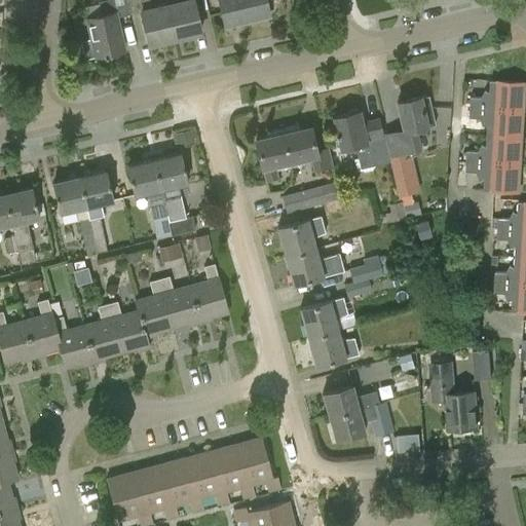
[(103,0),(99,1),(101,13),(87,16),(91,36),(80,39),(84,58),(123,48),(115,16),(128,13),(125,0),(103,0)]
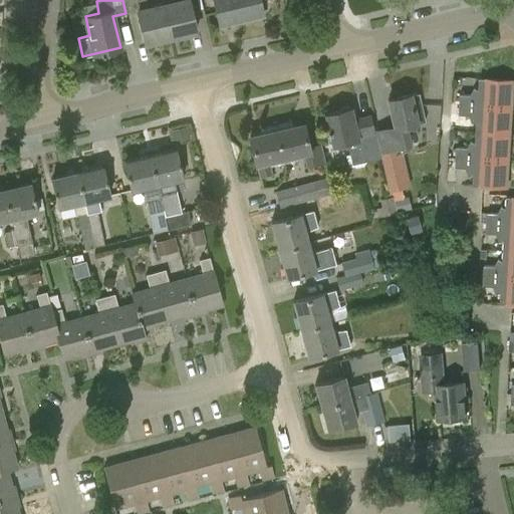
[(163,3),(149,7),(147,0),(122,0),(125,13),(138,10),(146,42),(171,36),(163,3)]
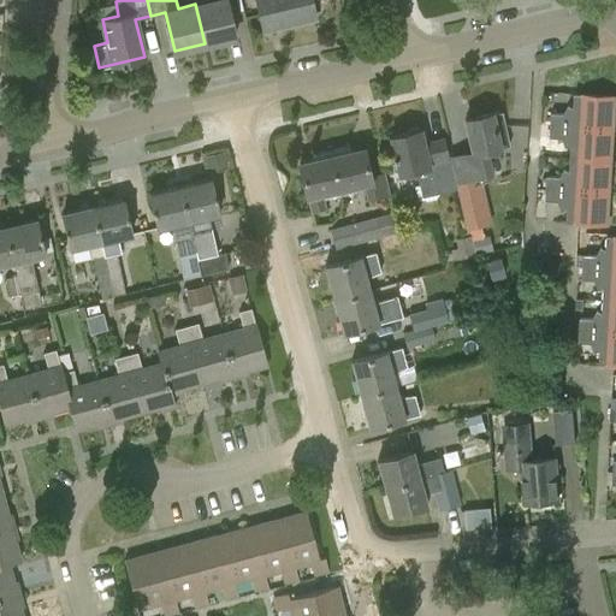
[(211,0),(195,4),(205,43),(235,37),(225,0),(211,0)]
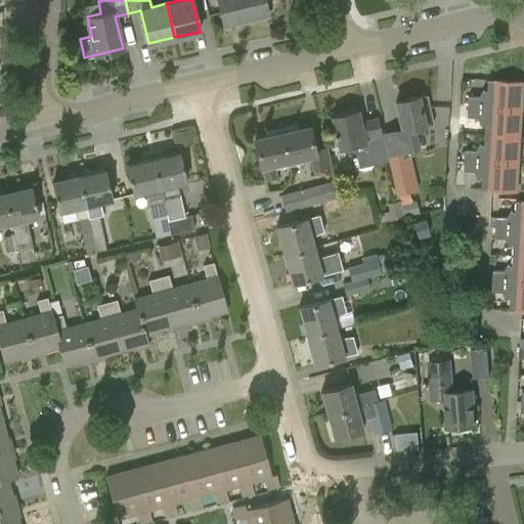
[(217,0),(224,26),(268,14),(264,0),(217,0)]
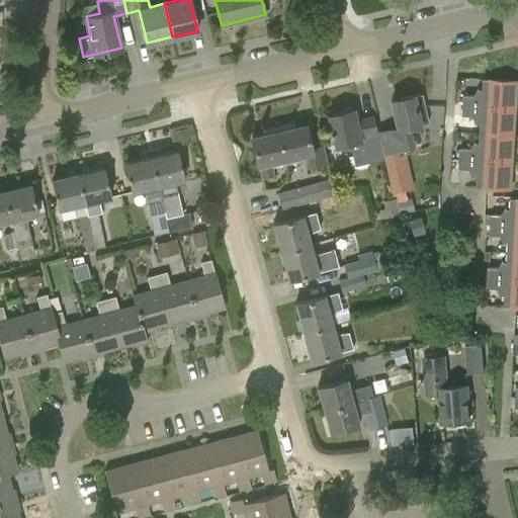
[(463,105),(515,108),(517,81),(483,79),(483,90),(479,88),(475,96),(463,95),(463,105)]
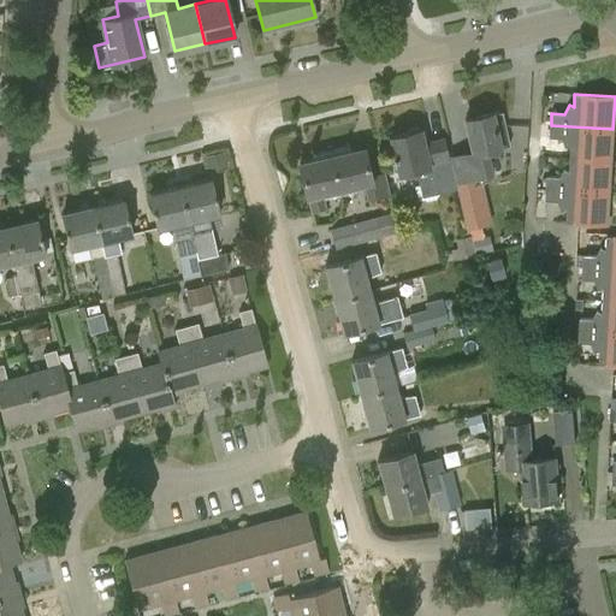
[(468,229),(471,229),(477,227),(471,195),(466,196),(465,187),(478,184),(475,173),(486,171),(483,153),(501,149),(501,148),(510,147),(502,112),(492,114),(492,113),(465,119),(472,154),(469,154),(469,153),(450,157),(458,189),(460,188),(468,229)]
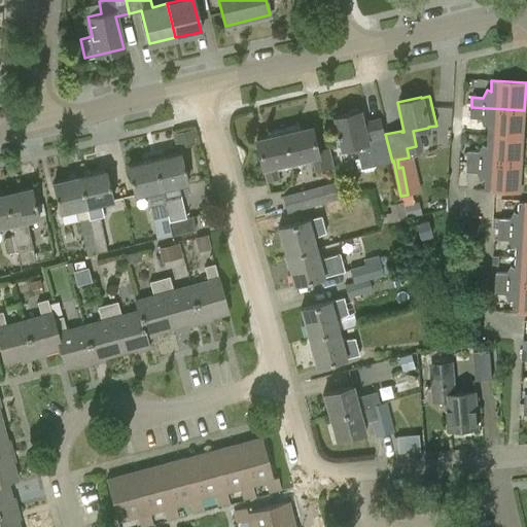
[(524,110),(471,107),(470,117),(482,118),(485,126),(489,125),(488,135),(523,137),(524,110)]
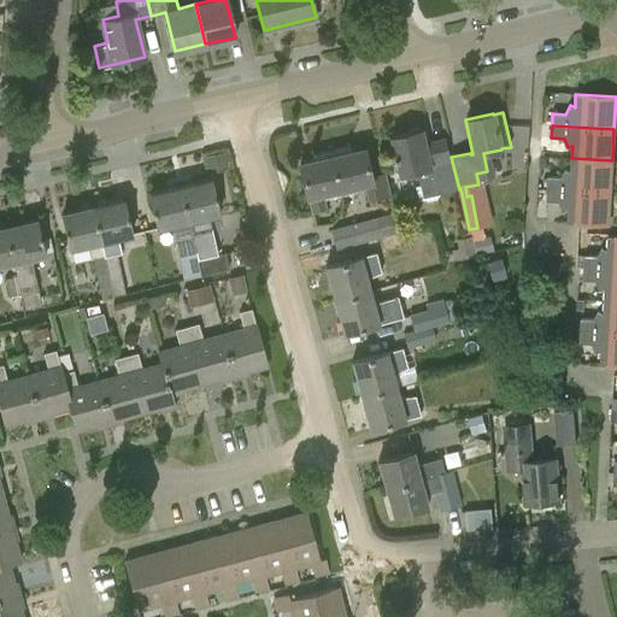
[(446,137),(424,141),(422,131),(391,139),(399,176),(417,171),(419,186),(416,186),(418,199),(423,203),(436,200),(440,193),(459,189),(451,157),(450,157),(446,137)]
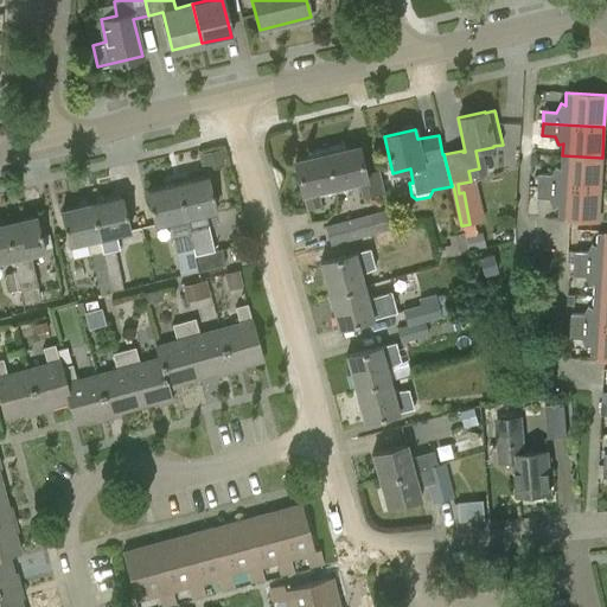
[(342,145),(325,149),(333,187),(358,181),(362,198),(384,193),(379,168),(363,172),(357,147),(343,149),(342,145)]
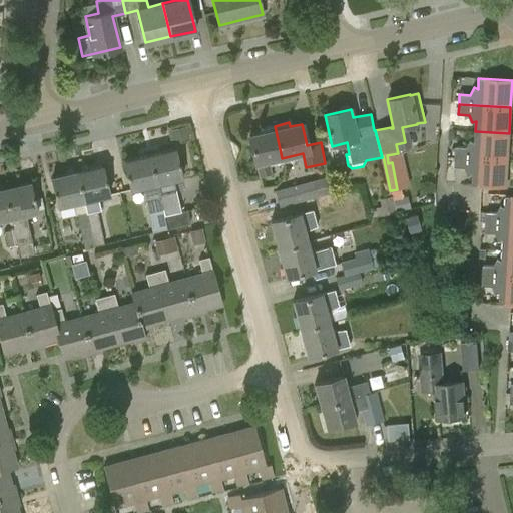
[(259,129),(260,133),(248,136),(254,164),(257,164),(259,176),(270,174),(267,161),(282,158),(275,126),(259,129)]
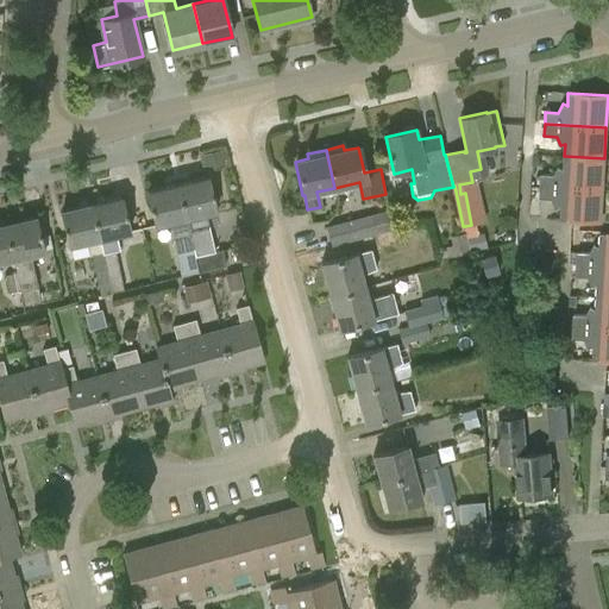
[(541,174),(540,187),(602,190),(604,158),(564,156),(563,169),(558,167),(553,175),(541,174)]
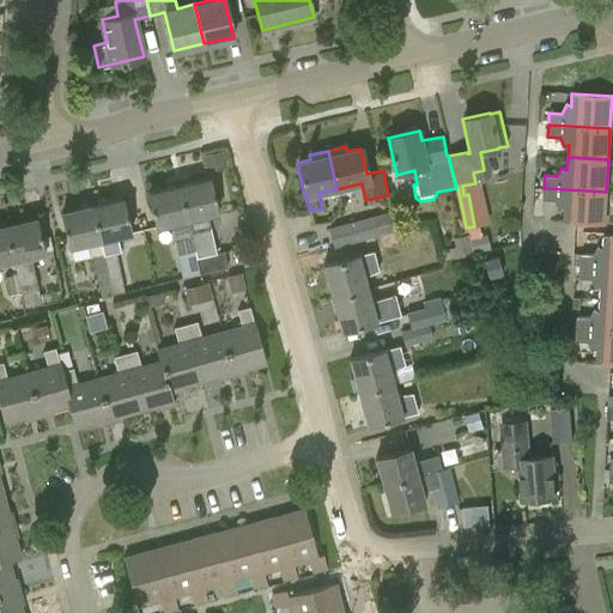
[(208,178),(178,184),(200,274),(228,267),(224,250),(216,253),(207,214),(217,213),(208,178)]
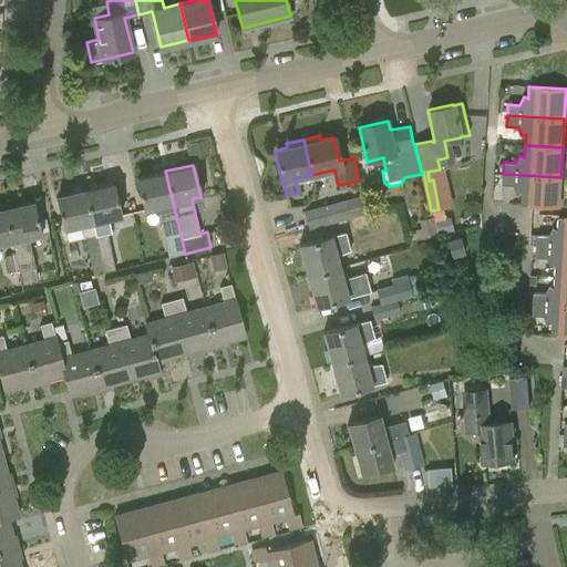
[(185,254),(165,171),(136,177),(144,210),(158,207),(169,257),(185,254)]
